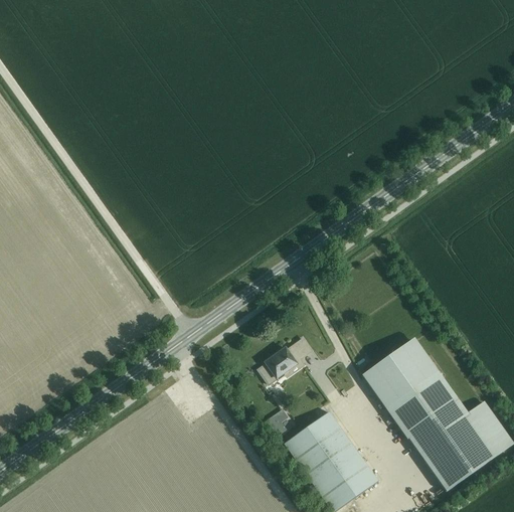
[(259,368),(269,383),(278,377),(279,379),(287,373),(285,371),(298,362),(297,360),(313,349),(305,337),(289,348),(287,346),(267,360),(268,362),(259,368)]
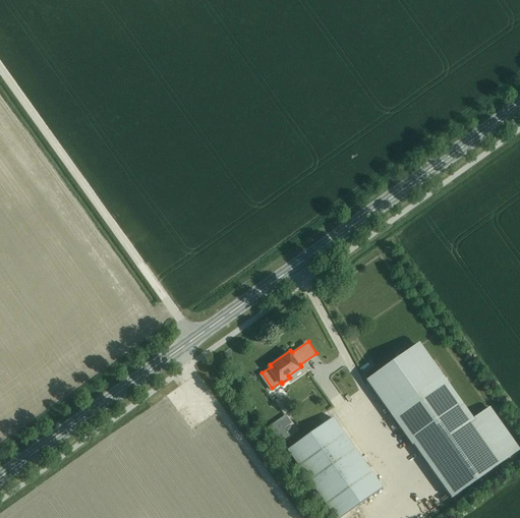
[(369,380),(452,496),(519,449),(519,447),(489,405),(473,417),(420,343),(369,380)]
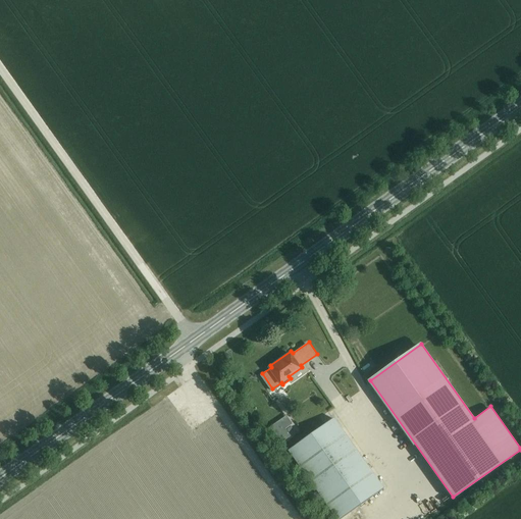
[(302,378),(310,372),(304,366),(297,372),(302,378)]
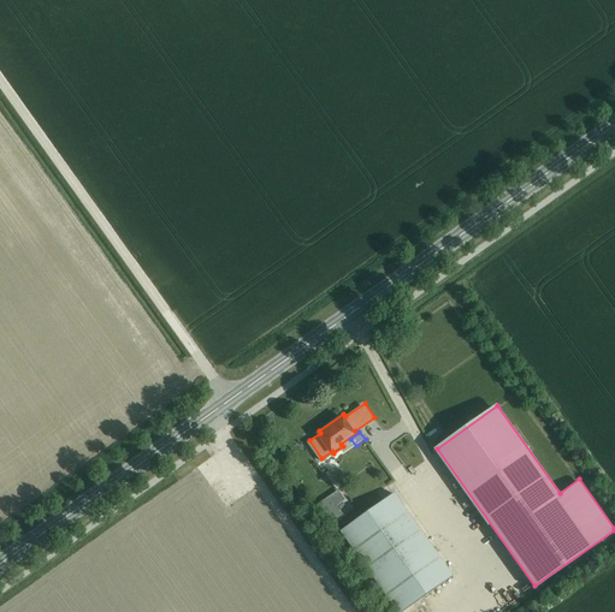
[(400,611),(454,574),(395,491),(341,528),(400,611)]
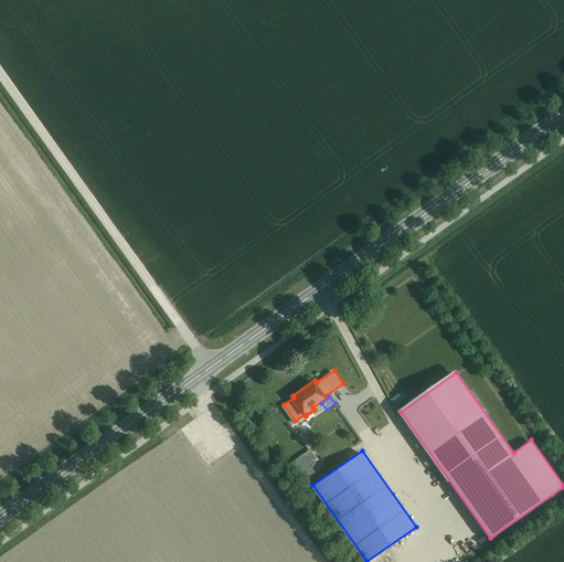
[(476,558),(474,547),(465,548),(467,559),(476,558)]
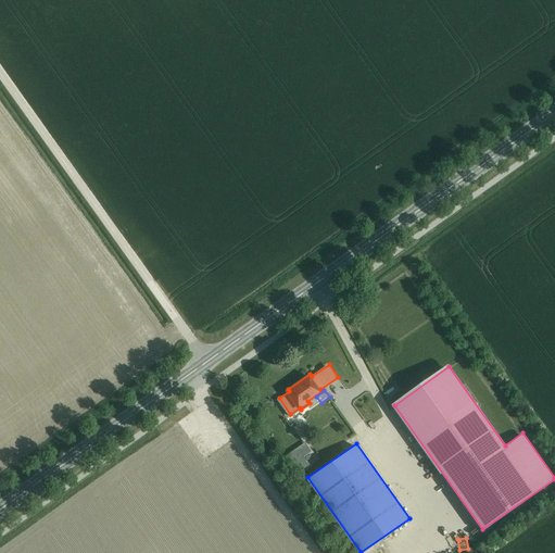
[(440,544),(442,552),(449,552),(452,552),(448,541),(440,544)]
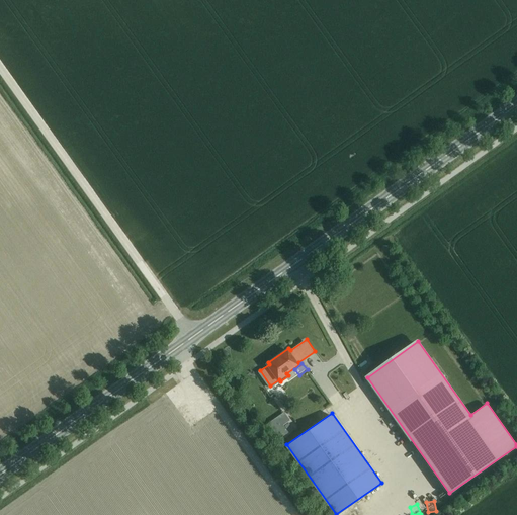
All buildings are outlined.
